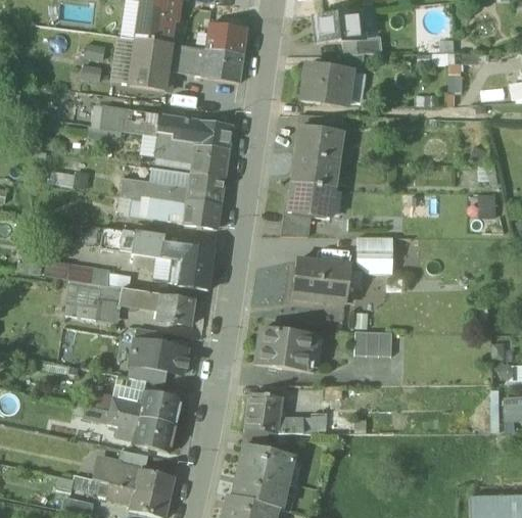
[(126,0),(120,37),(136,39),(142,0),(126,0)]
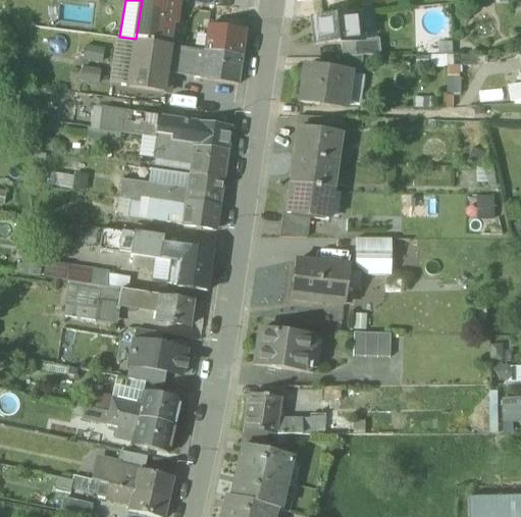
[(142,0),(136,39),(168,43),(174,0),(142,0)]
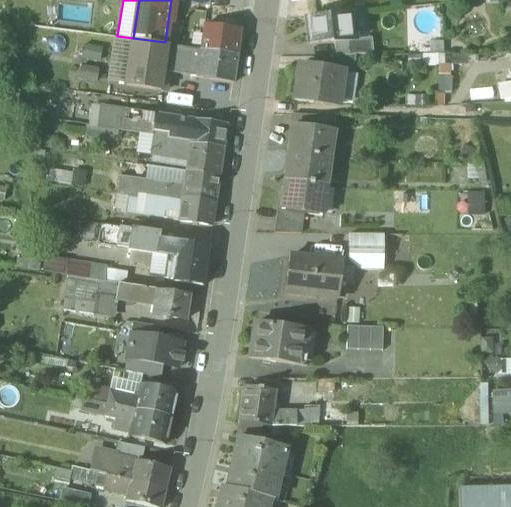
[(356,37),(370,35),(367,9),(353,10),(356,37)]
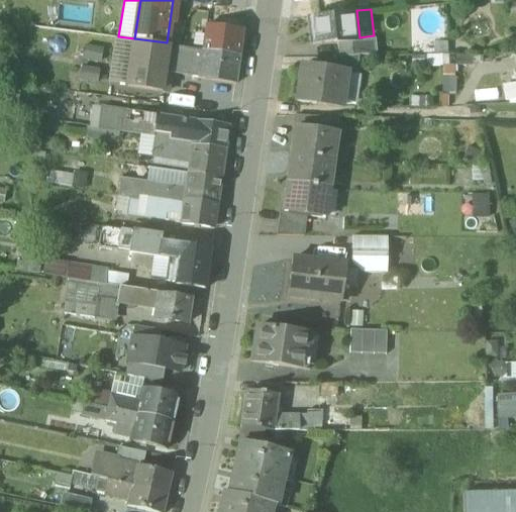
[(310,15),(313,41),(338,38),(338,40),(339,40),(359,38),(359,37),(356,10),(317,14),(310,15)]
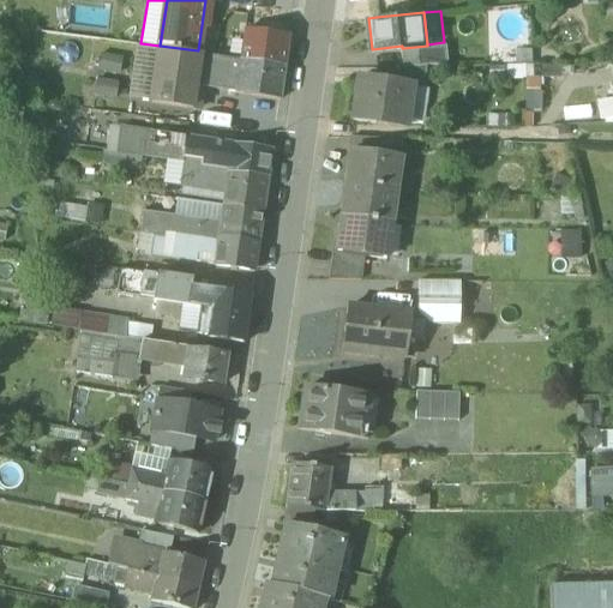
[(289,32),(246,25),(241,58),(286,64),(289,32)]
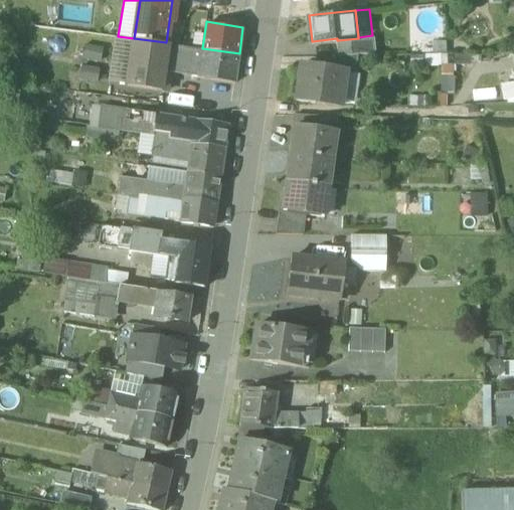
[(134,38),(118,36),(115,35),(108,78),(128,80),(134,38)]
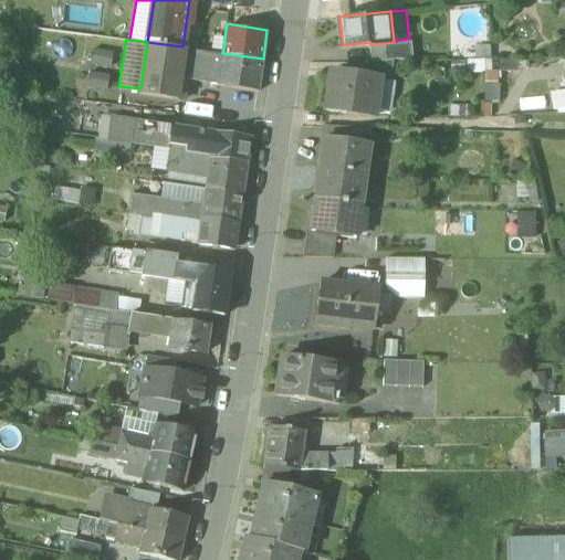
[(394,57),(412,57),(410,39),(409,39),(394,41),(394,42),(372,44),(373,57),(394,57)]
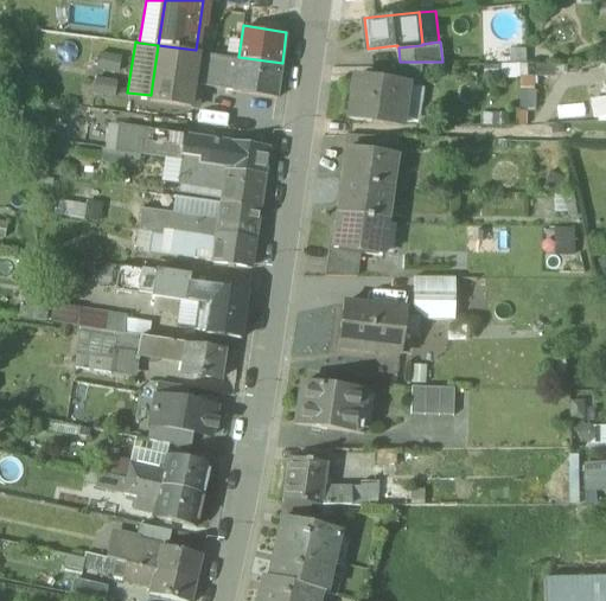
[(197,104),(199,83),(193,82),(198,51),(196,50),(158,45),(151,95),(151,98),(197,104)]
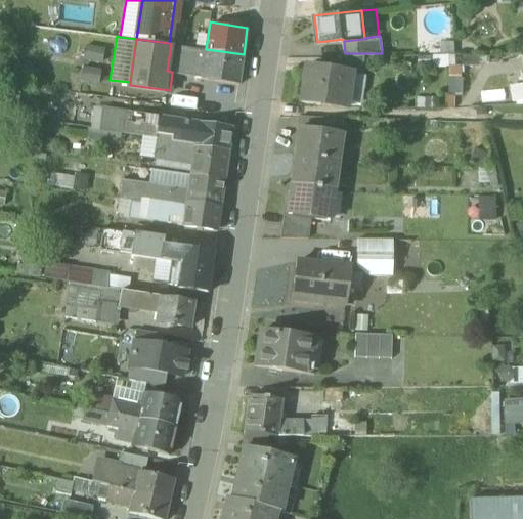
[(105,45),(86,42),(84,58),(103,61),(105,45)]
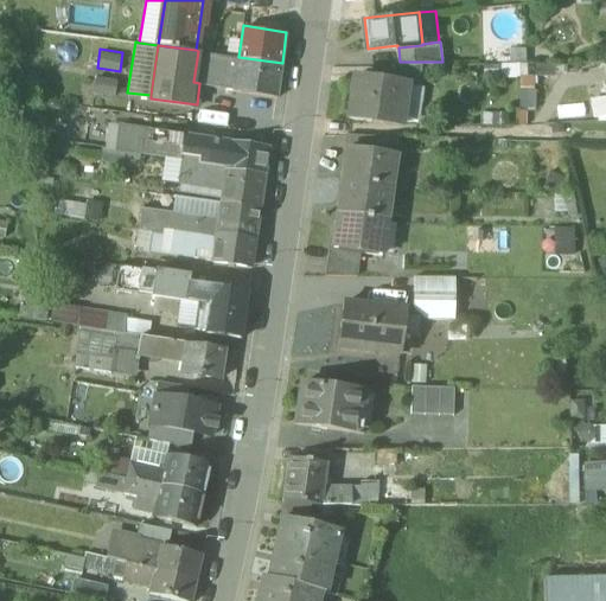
[(238,57),(198,51),(193,82),(199,83),(234,88),(238,57)]
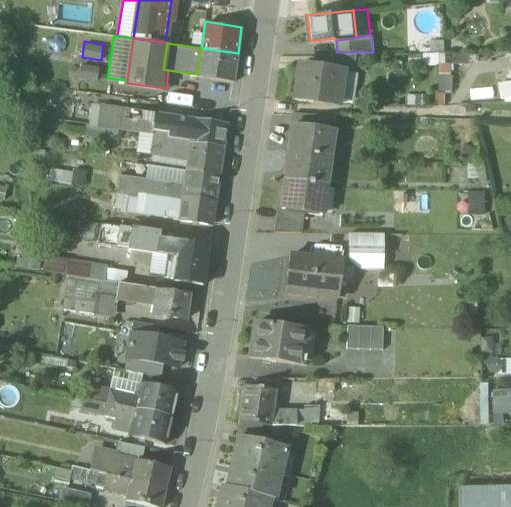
[(238,53),(201,48),(197,74),(234,79),(238,53)]
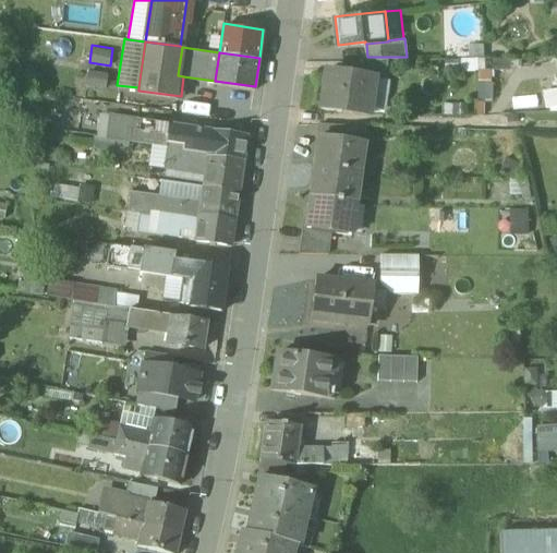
[(485,57),(485,68),(510,69),(510,57),(485,57)]
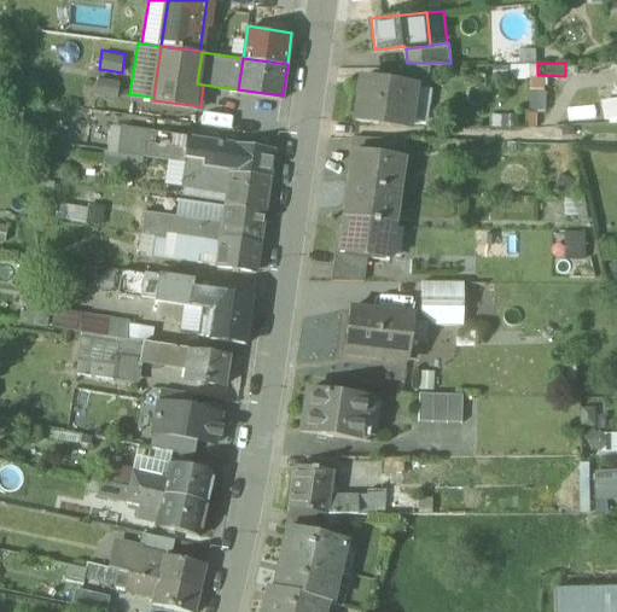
[(420,85),(428,86),(430,64),(396,65),(394,80),(415,83),(415,85),(420,85)]
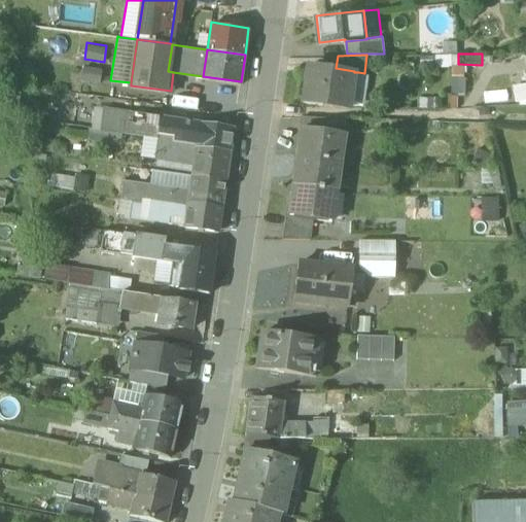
[(102,67),(83,65),(80,80),(100,82),(102,67)]
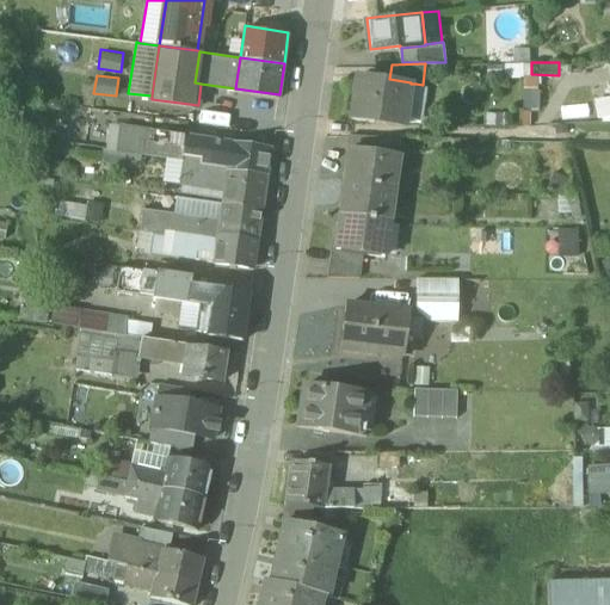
[(352,117),(375,121),(375,115),(405,119),(411,84),(411,82),(389,79),(389,84),(358,79),(352,117)]
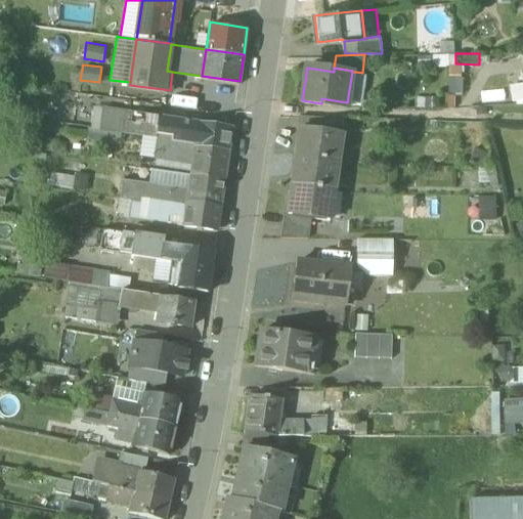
[(352,103),(356,72),(352,72),(347,102),(321,98),(321,103),(351,107),(352,103)]
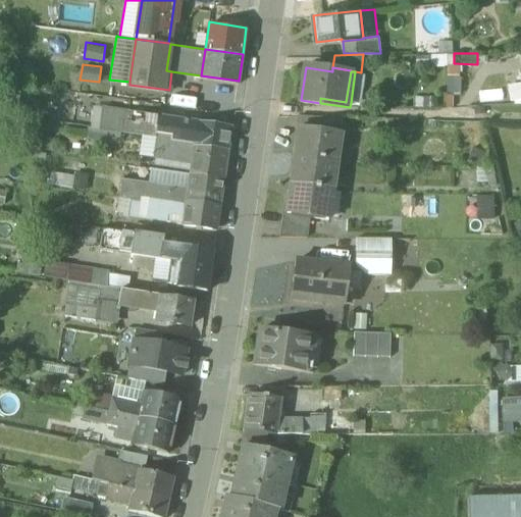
[(365,73),(361,72),(355,71),(351,103),(361,103),(365,73)]
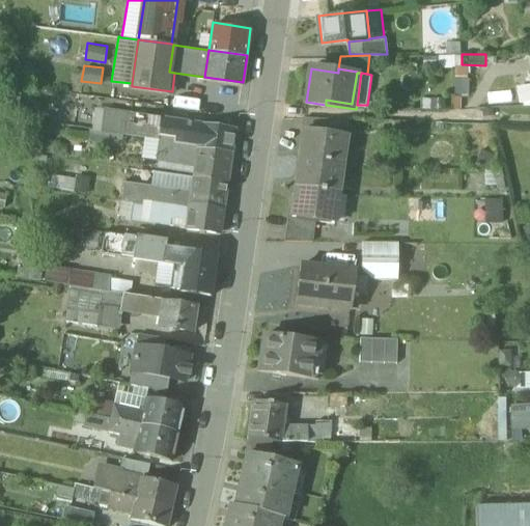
[(470,76),(455,76),(454,92),(469,92),(470,76)]
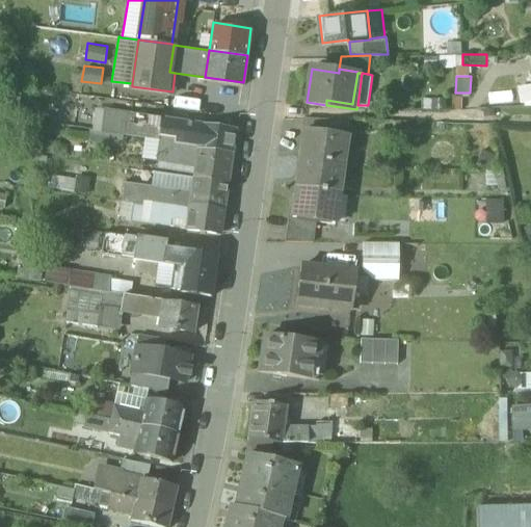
[(94,127),(102,129),(105,108),(96,106),(94,127)]
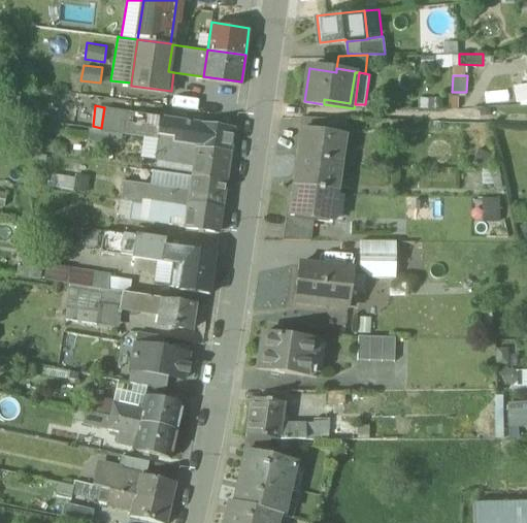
[(123,130),(124,130),(127,109),(104,107),(101,128),(123,130)]
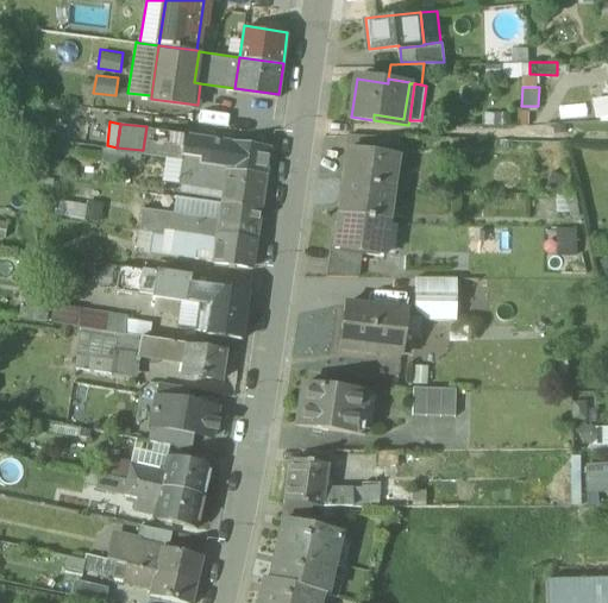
[(201,162),(227,164),(230,140),(187,134),(187,132),(146,126),(143,150),(143,151),(167,155),(170,156),(170,152),(183,155),(201,157),(201,162)]
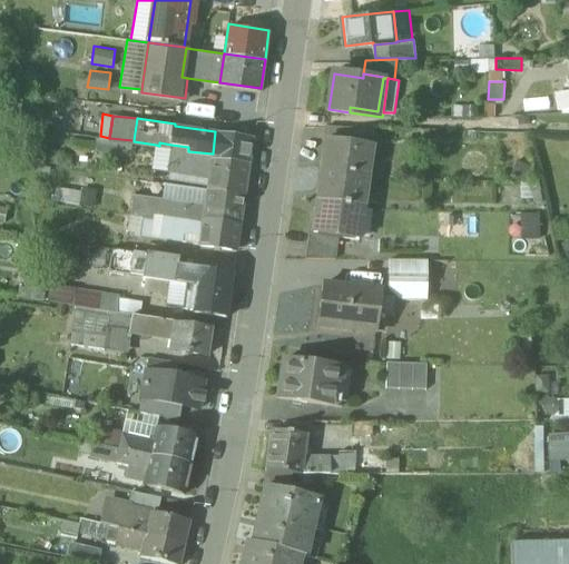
[(327,137),(352,140),(353,125),(324,125),(323,138),(326,138),(327,137)]
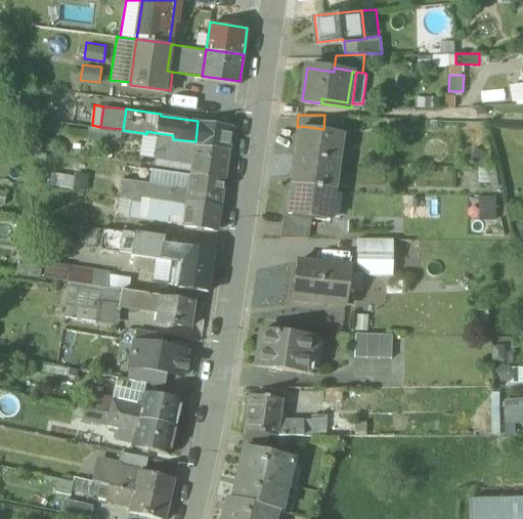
[(233,126),(198,121),(195,141),(209,143),(209,145),(229,148),(230,148),(233,126)]
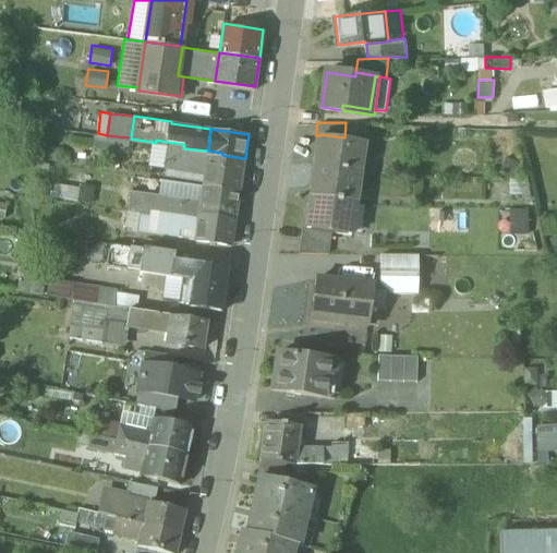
[(300,129),(294,155),(303,157),(309,131),(300,129)]
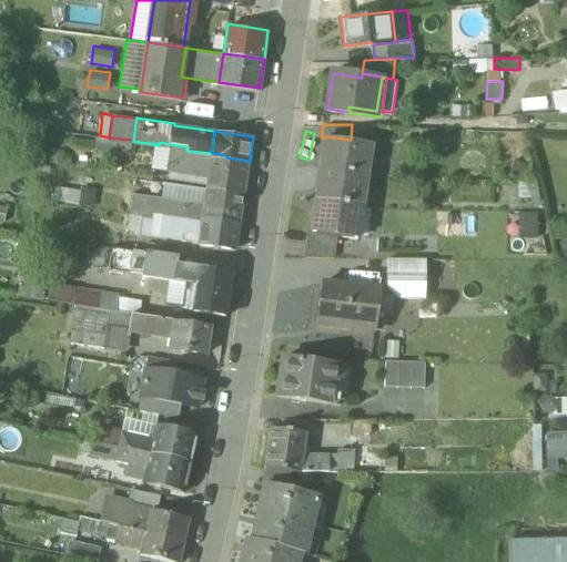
[(130,155),(132,140),(109,138),(95,135),(94,150),(130,155)]
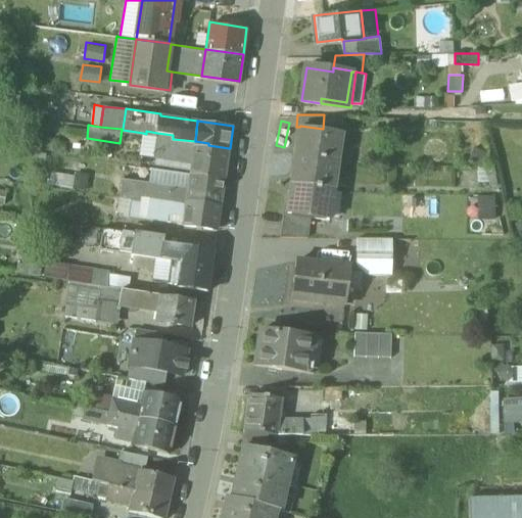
[(299,127),(296,154),(337,160),(341,131),(323,129),(300,126),(299,127)]
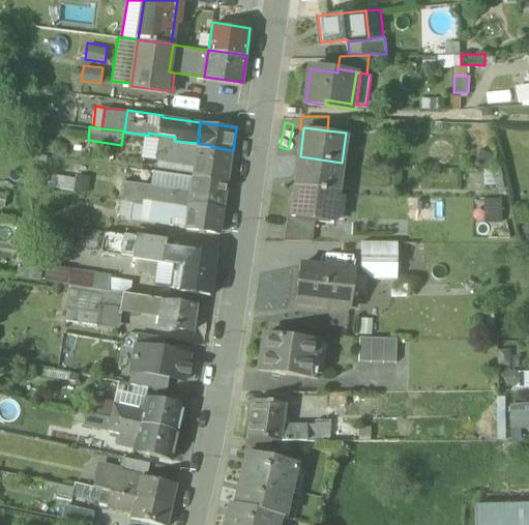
[(148,136),(145,135),(142,155),(155,157),(159,135),(148,133),(148,136)]
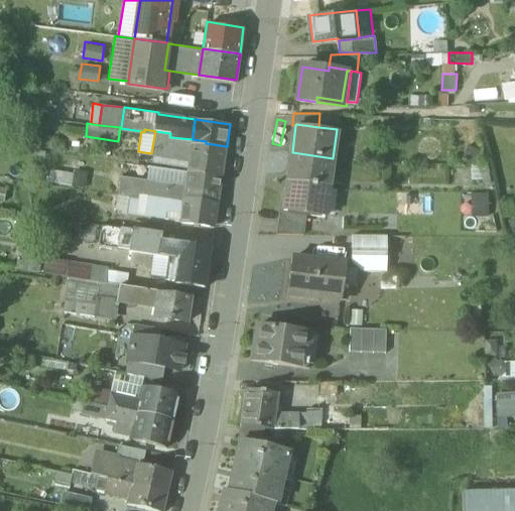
[(154,153),(189,158),(192,139),(170,137),(170,133),(155,131),(151,153),(154,153)]
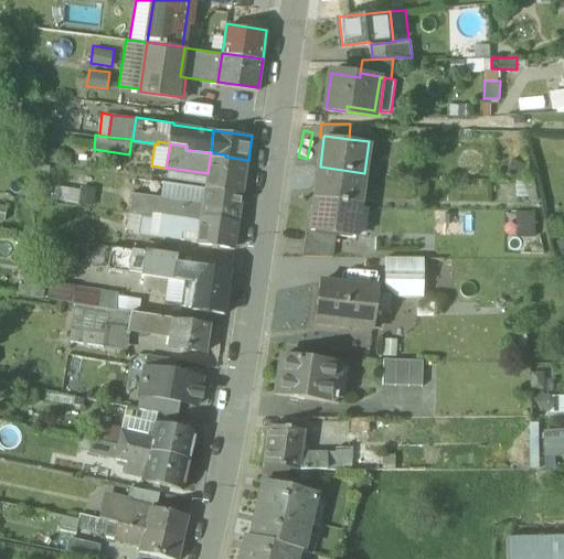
[(225,154),(211,152),(208,173),(206,182),(205,185),(243,191),(247,160),(225,157),(225,154)]
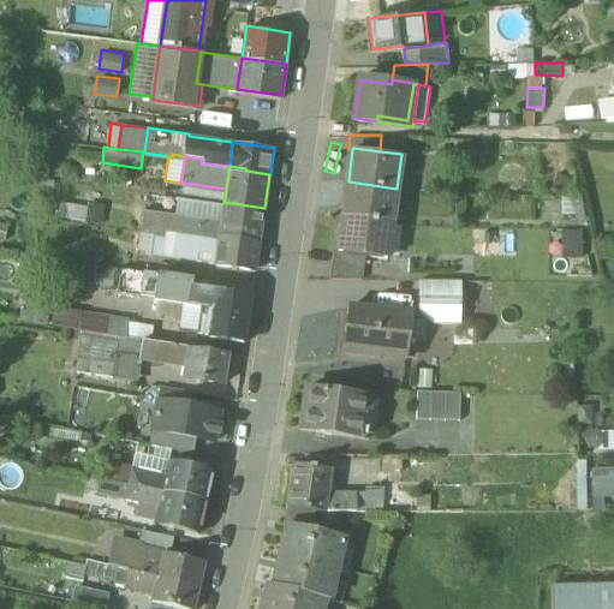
[(550,186),(567,193),(574,178),(559,171),(550,186)]
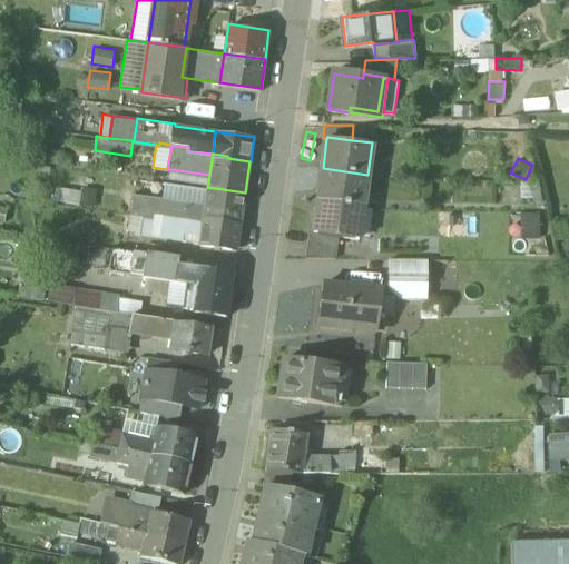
[(363,205),(368,175),(323,168),(319,198),(363,205)]
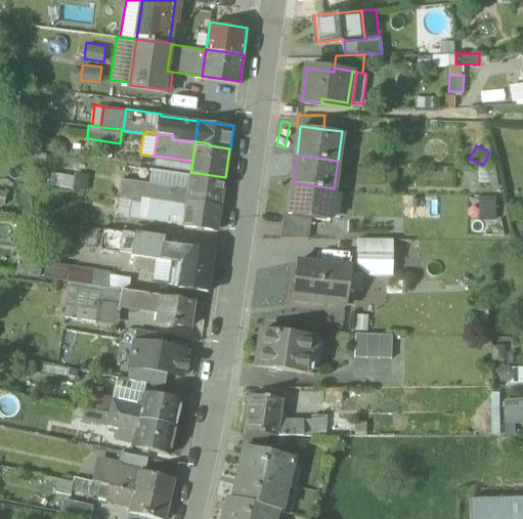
[(192,161),(157,156),(156,164),(191,169),(192,161)]
